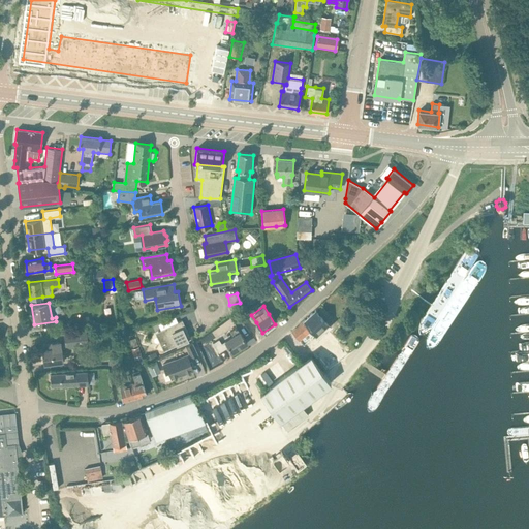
[(244,319),(249,316),(244,307),(239,311),(244,319)]
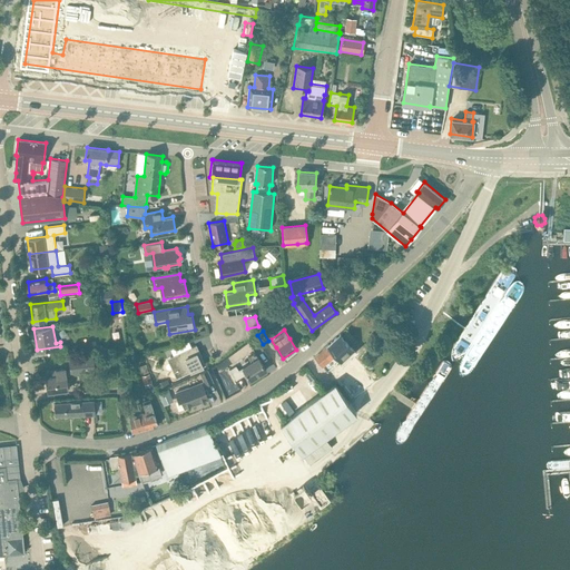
[(340,334),(314,357),(323,366),(333,357),(335,360),(337,357),(341,361),(353,349),(340,334)]
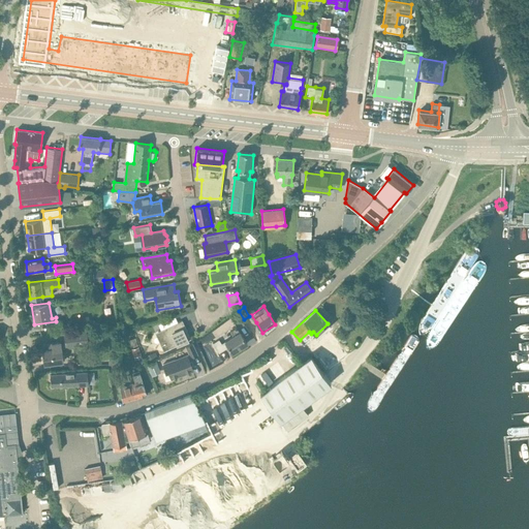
[(188,332),(183,320),(159,332),(164,342),(161,344),(164,351),(189,340),(186,333),(188,332)]
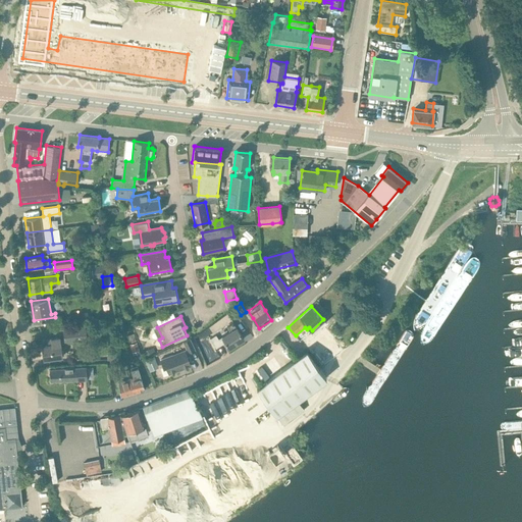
[(230,331),(222,336),(218,338),(215,334),(210,338),(216,348),(225,342),(229,348),(244,338),(233,322),(227,326),(230,331)]
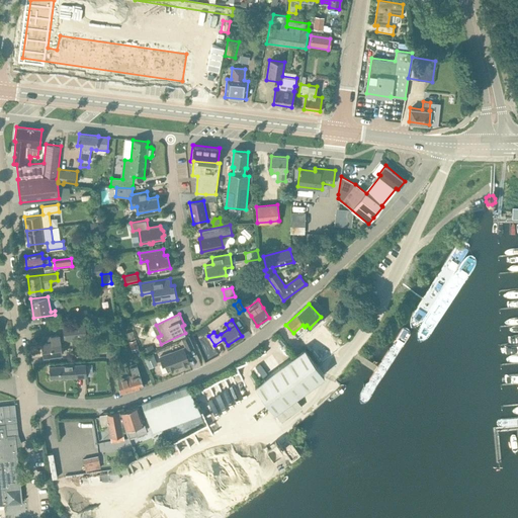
[(72,340),(72,337),(86,335),(85,325),(64,328),(66,341),(72,340)]
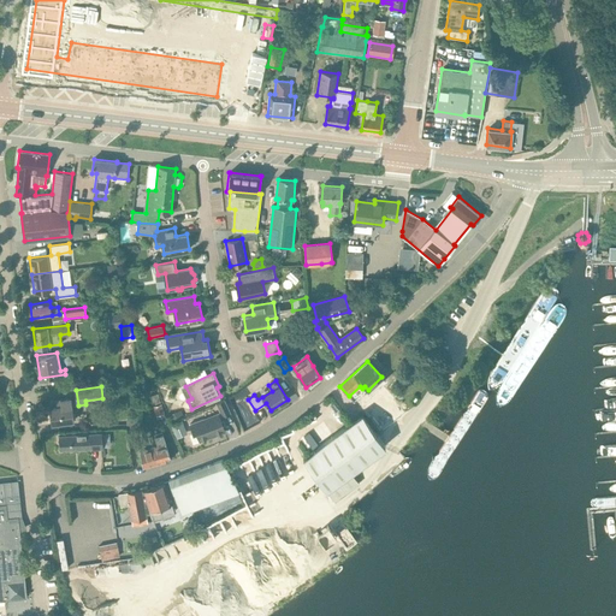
[(158,394),(150,396),(157,416),(157,415),(158,418),(164,416),(164,414),(165,413),(163,403),(160,403),(158,394)]
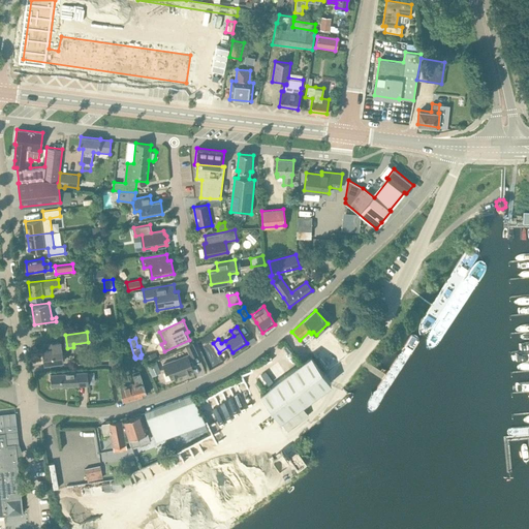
[(63,362),(60,343),(48,345),(49,349),(43,350),(45,365),(63,362)]
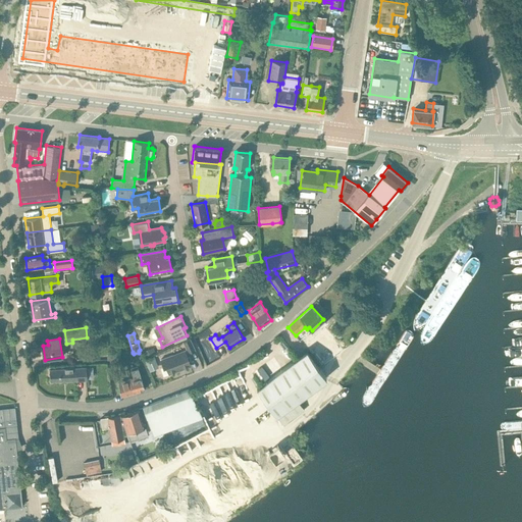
[(191,338),(184,341),(189,352),(196,349),(191,338)]
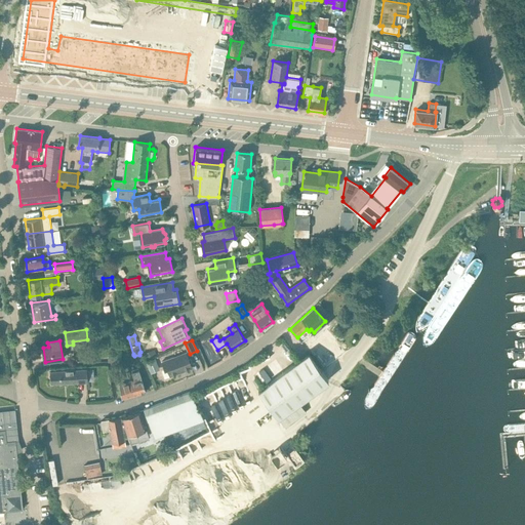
[(152,351),(144,354),(146,359),(154,356),(152,351)]
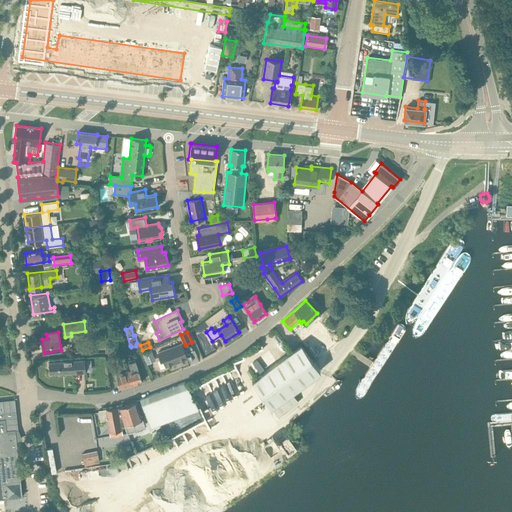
[(181,343),(158,352),(161,360),(163,359),(166,367),(187,359),(181,343)]
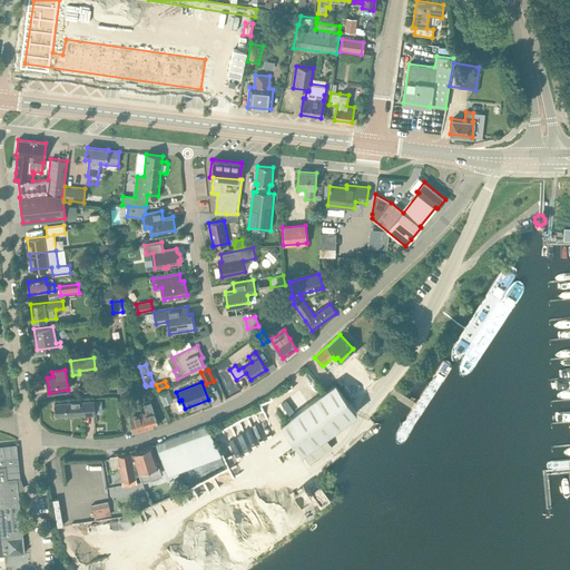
[(333,448),(325,436),(357,413),(335,383),(281,423),(310,463),(333,448)]
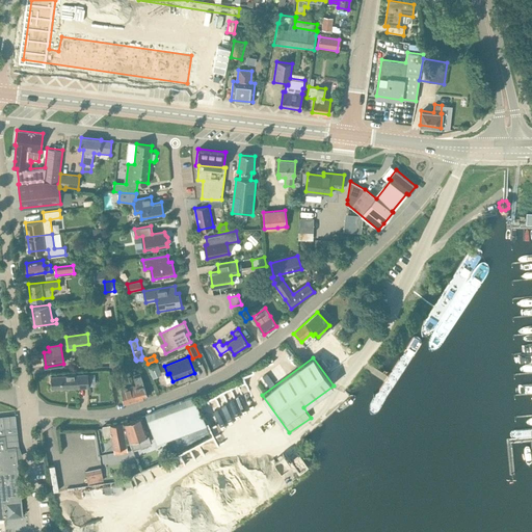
[(154,378),(163,374),(158,363),(149,366),(154,378)]
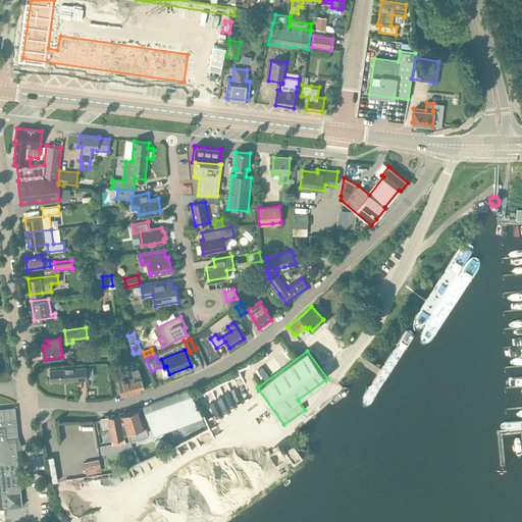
[(115,362),(108,364),(110,375),(117,374),(115,362)]
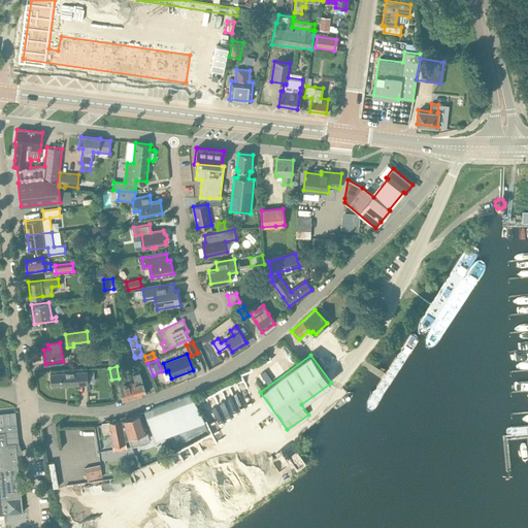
[(88,384),(87,371),(52,373),(52,386),(88,384)]
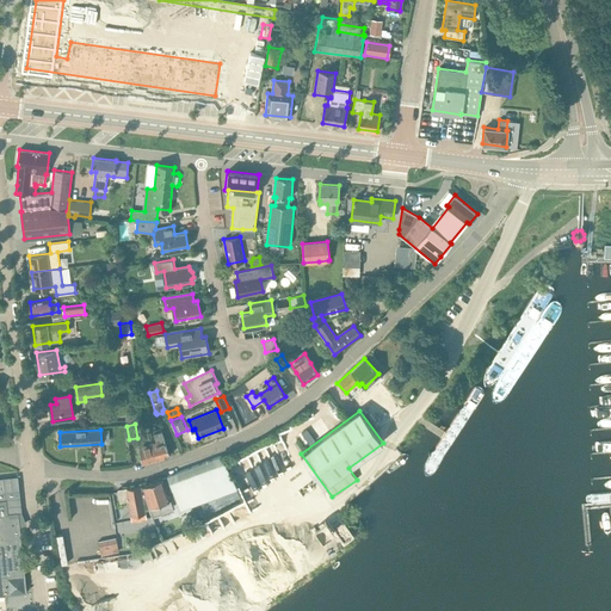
[(152,443),(156,460),(170,455),(161,430),(153,432),(156,442),(152,443)]
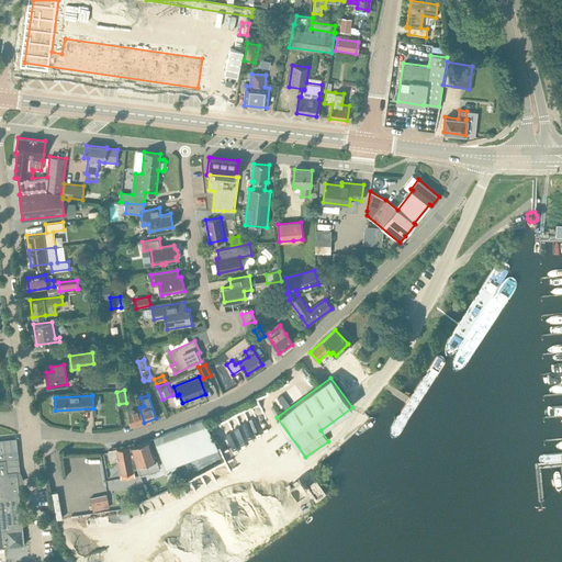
[(144,423),(139,407),(127,412),(131,426),(144,423)]
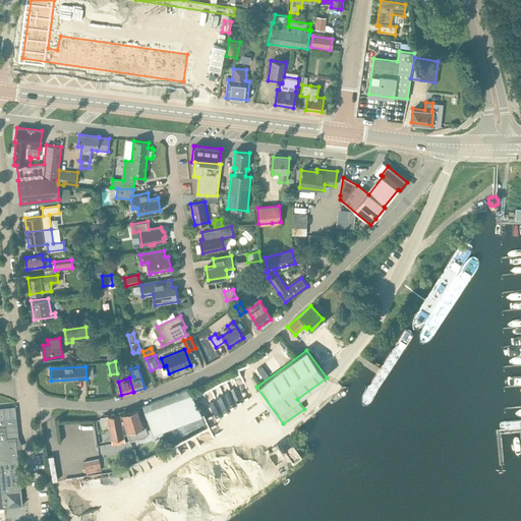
[(197,391),(206,410),(210,409),(213,417),(227,412),(217,384),(197,391)]
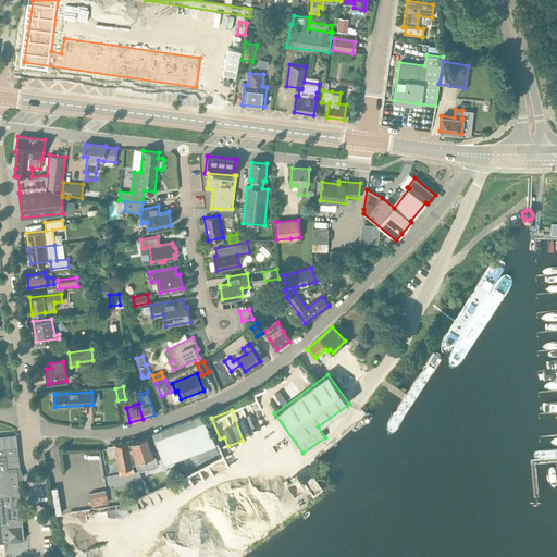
[(163,462),(214,443),(212,436),(202,416),(152,434),(159,450),(163,462)]
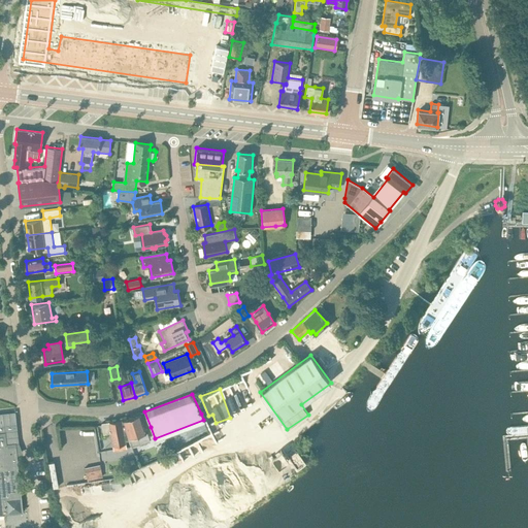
[(0,515),(23,513),(19,469),(15,444),(19,444),(15,411),(0,413),(0,515)]
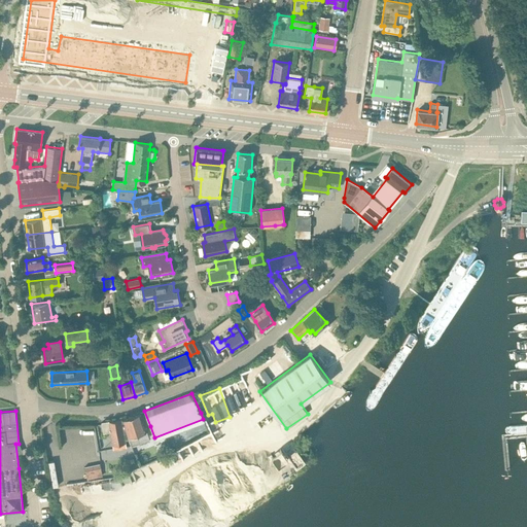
[(123,418),(131,445),(139,442),(136,433),(146,430),(140,412),(123,418)]
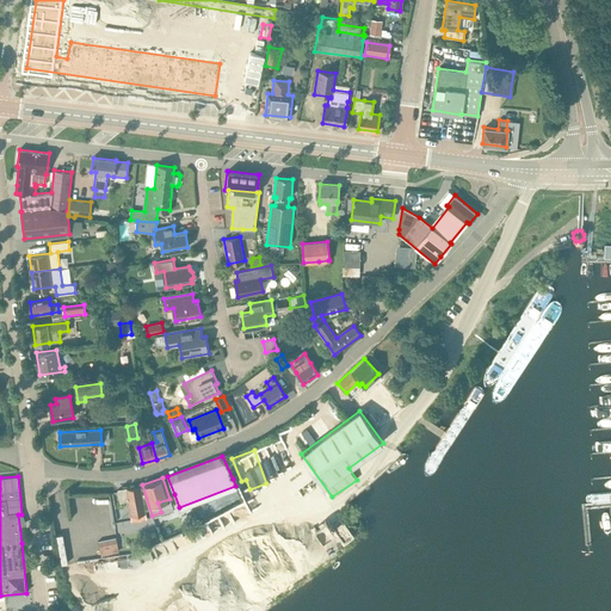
[(141,485),(118,488),(121,501),(128,500),(130,516),(146,512),(141,485)]
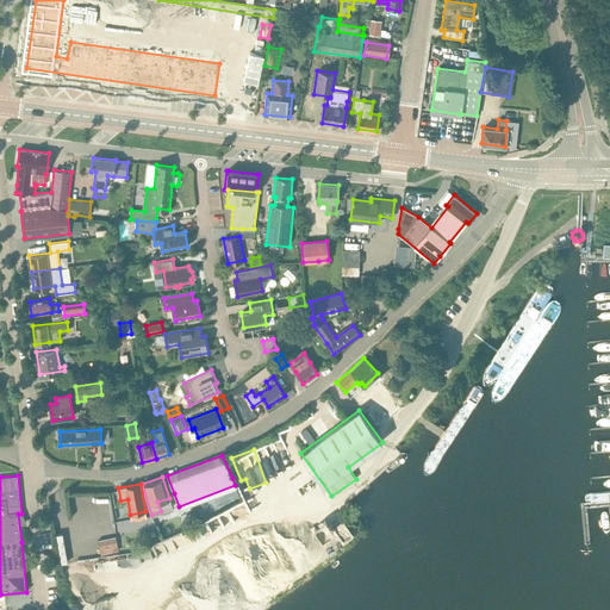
[(338,547),(354,535),(338,516),(323,529),(338,547)]
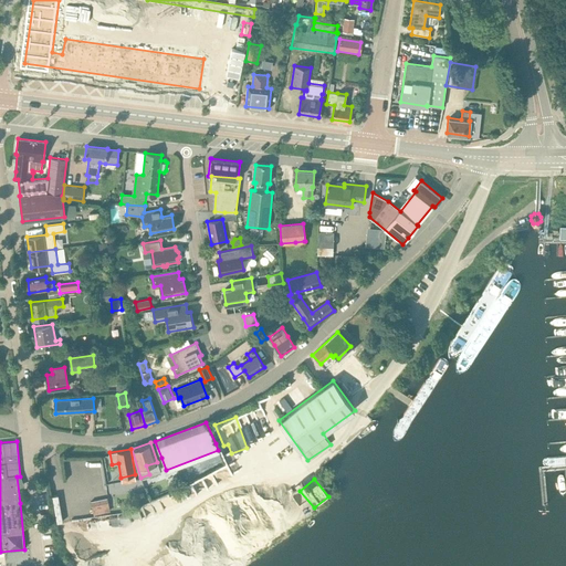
[(107,498),(91,502),(93,514),(111,511),(107,498)]
